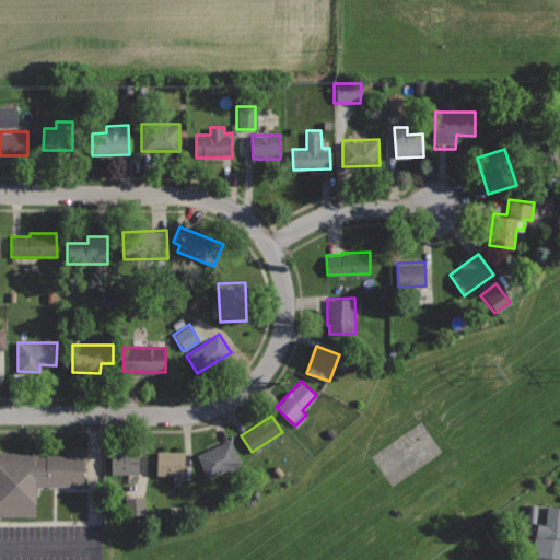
[(232,439),(197,454),(207,478),(243,463),(232,439)]
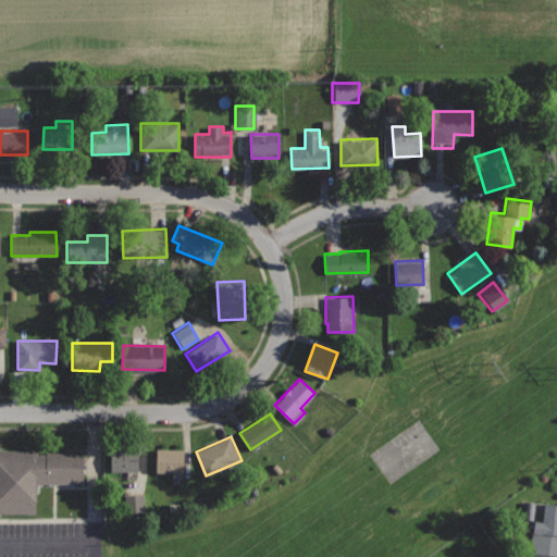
[(137,446),(110,447),(111,472),(138,471),(137,446)]
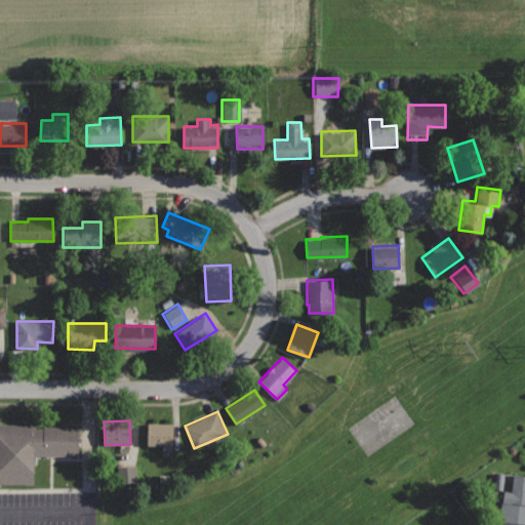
[(173,422),(149,421),(148,443),(163,444),(163,449),(172,449),(173,422)]
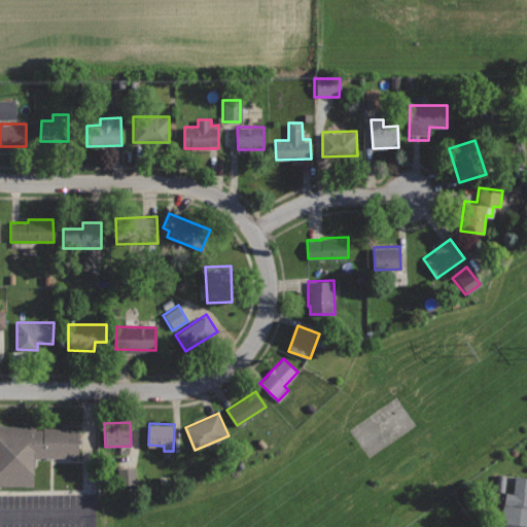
[(79,429),(34,428),(34,424),(0,424),(0,486),(34,486),(34,457),(78,457),(79,429)]
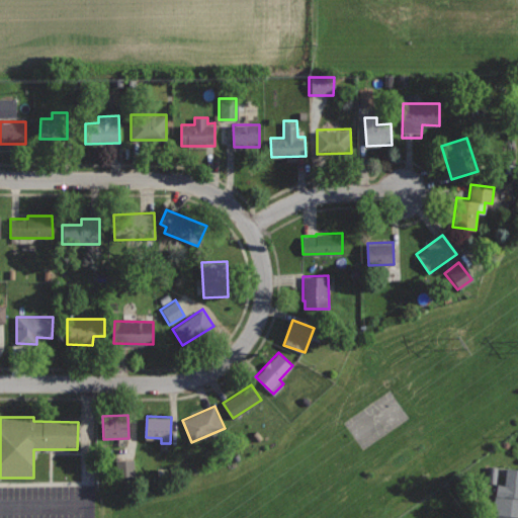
[(517,467),(506,466),(504,484),(497,483),(493,513),(517,515),(517,467)]
